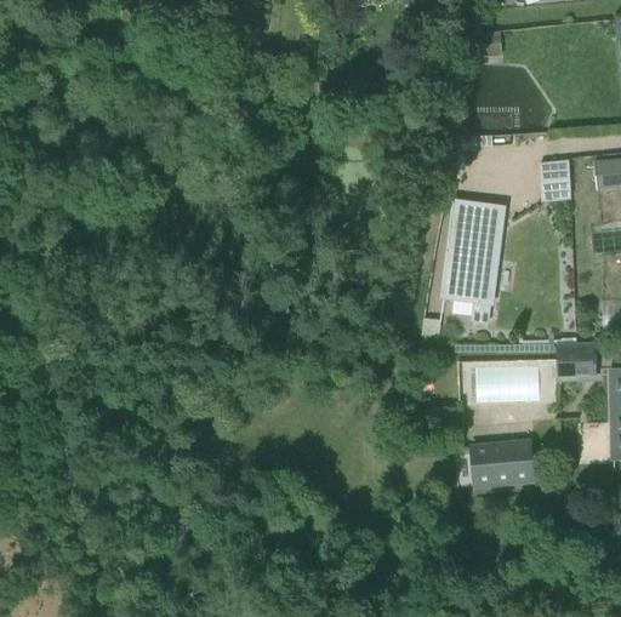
[(471,35),(468,57),(503,55),(501,34),(471,35)]
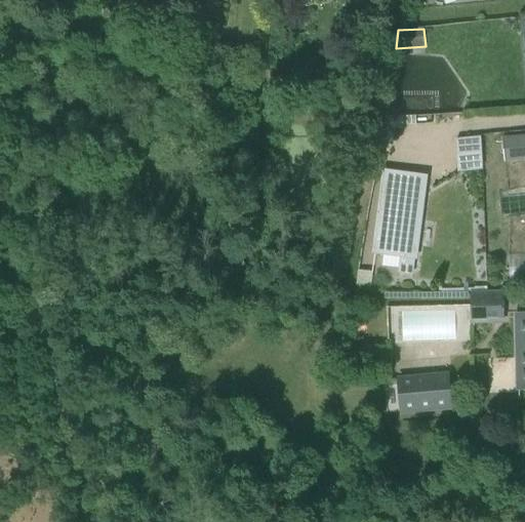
[(524,133),(500,136),(503,160),(524,157),(524,133)]
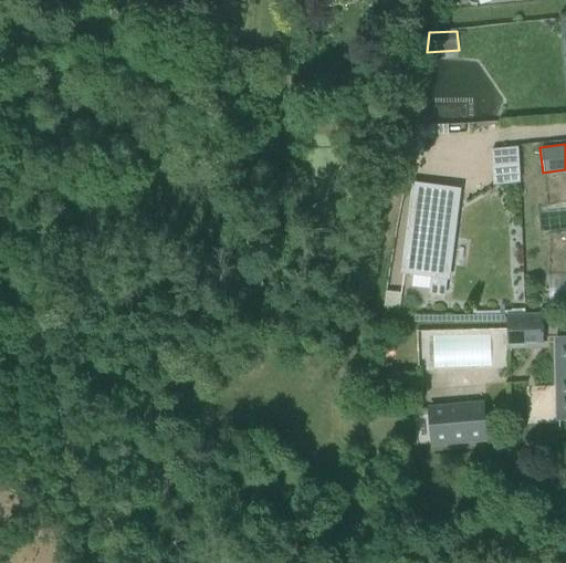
[(520,180),(517,146),(491,147),(492,183),(520,180)]
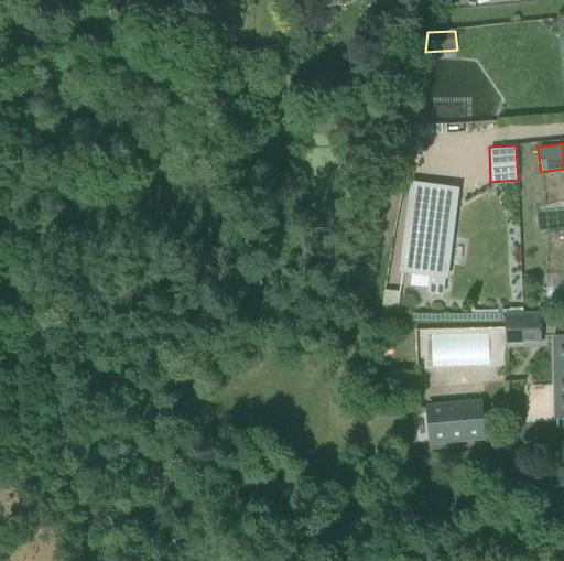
[(448,278),(461,185),(410,180),(398,271),(430,276),(427,292),(443,294),(445,278),(448,278)]
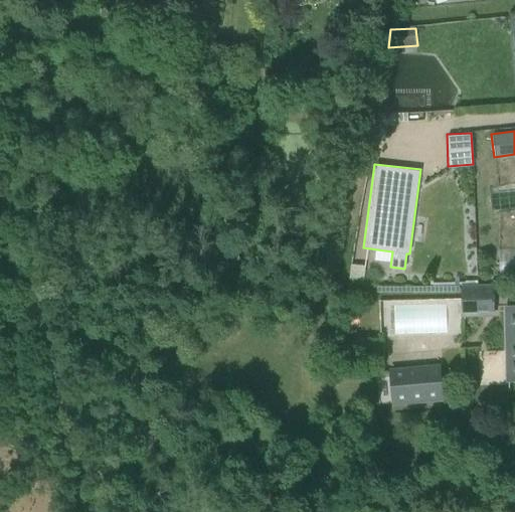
[(106,189),(108,193),(113,194),(116,190),(114,185),(109,185),(106,189)]
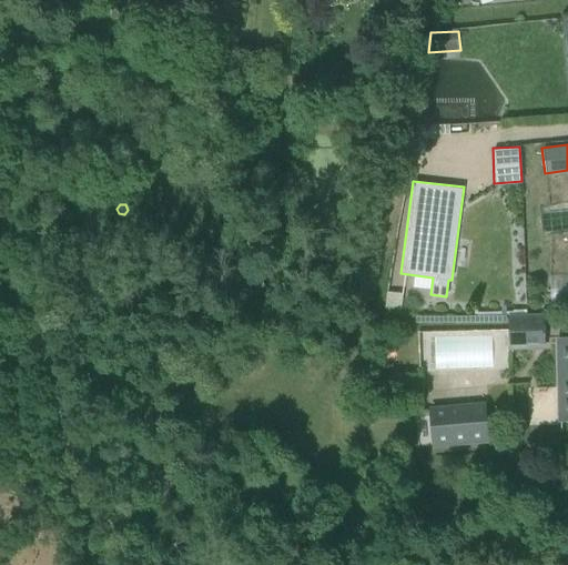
[(399,313),(403,292),(387,290),(384,314),(388,314),(399,313)]
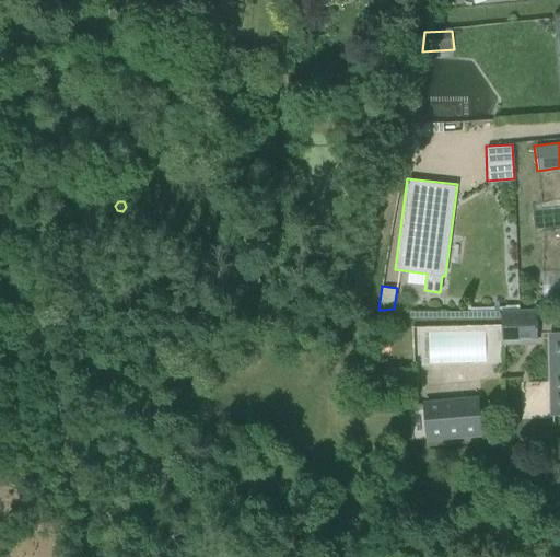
[(536,337),(536,308),(501,309),(501,338),(536,337)]
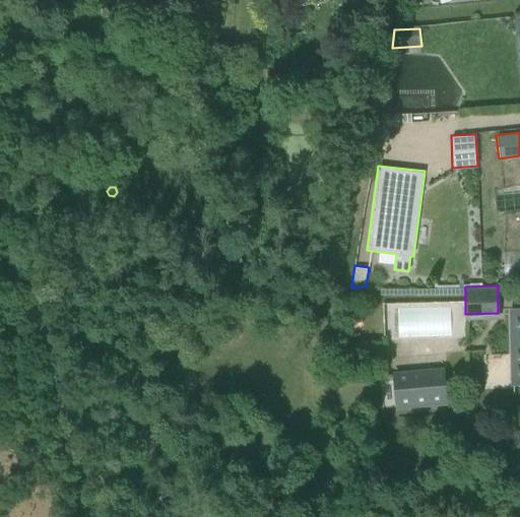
[(441,329),(440,302),(389,304),(390,330),(441,329)]
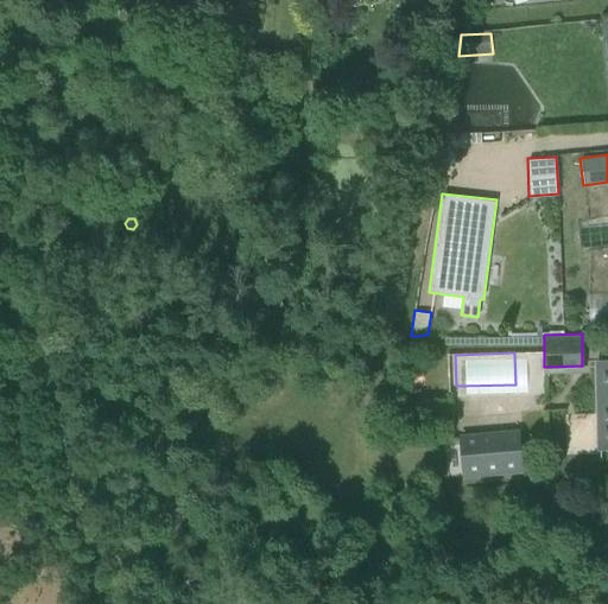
[(524,469),(521,430),(466,432),(468,471),(524,469)]
